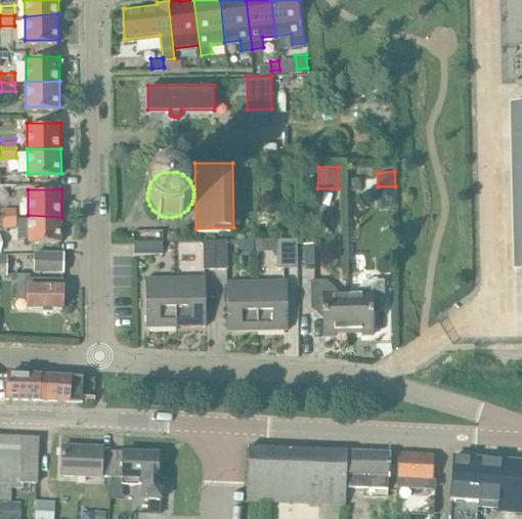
[(3,205),(3,215),(17,214),(17,205),(3,205)]
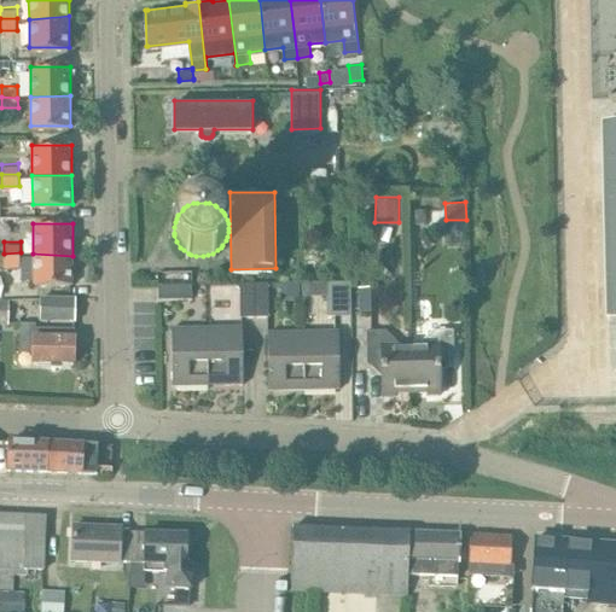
[(21,264),(21,252),(4,254),(4,264),(21,264)]
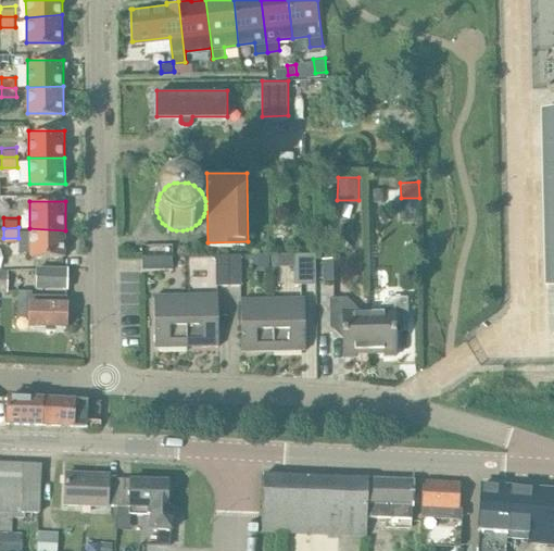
[(66,253),(65,230),(29,228),(30,254),(66,253)]
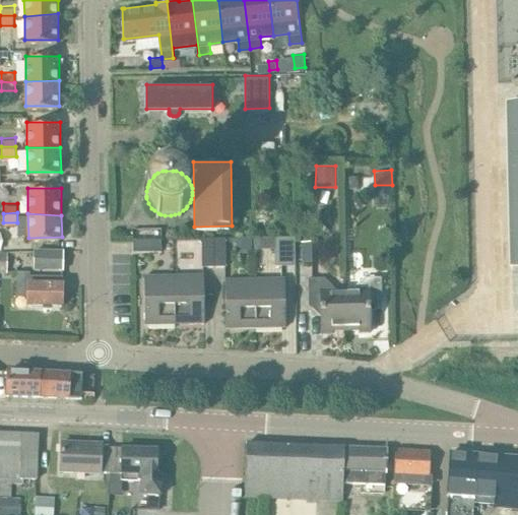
[(274,235),(275,263),(296,262),(295,234),(274,235)]
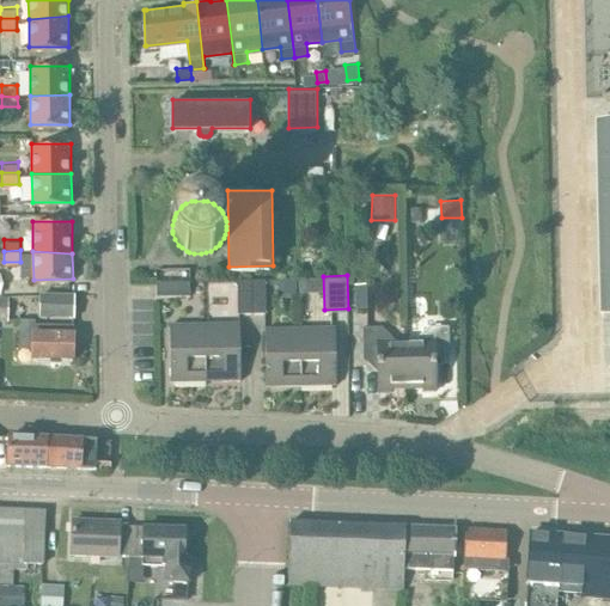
[(238,310),(252,310),(252,276),(238,276),(238,310)]
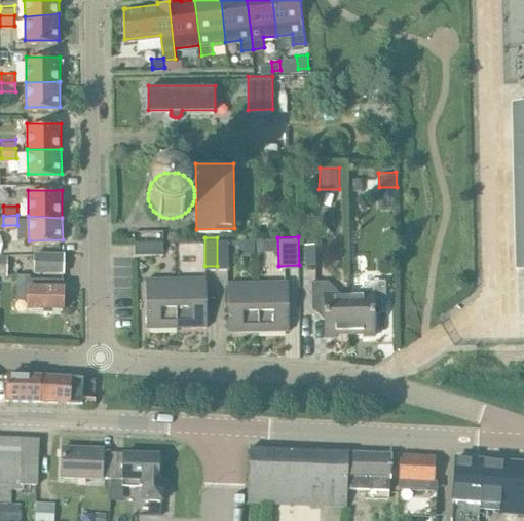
[(217,237),(217,266),(229,266),(229,237),(217,237)]
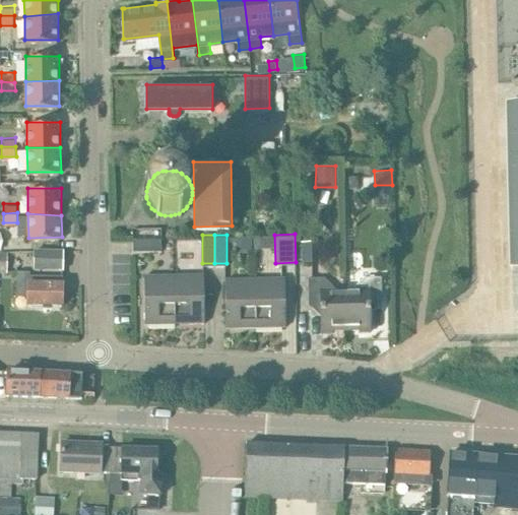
[(252,235),(239,235),(239,247),(253,247),(252,235)]
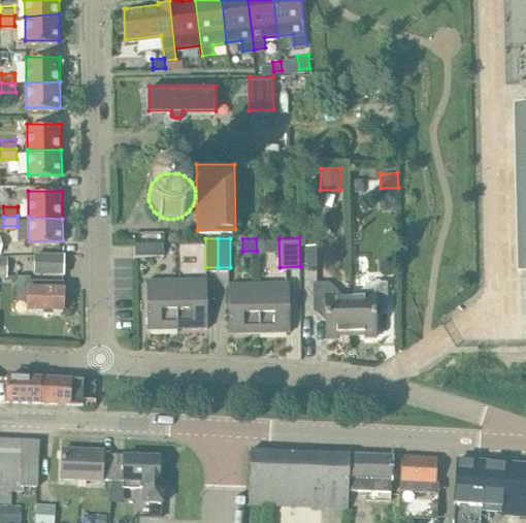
[(164,240),(135,240),(135,253),(164,253),(164,240)]
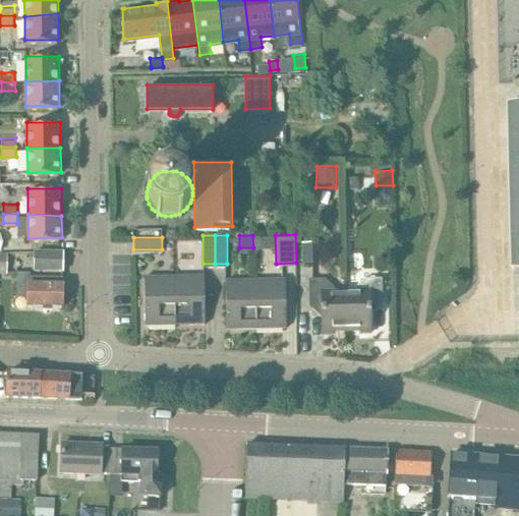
[(312,239),(302,239),(302,260),(312,260),(312,239)]
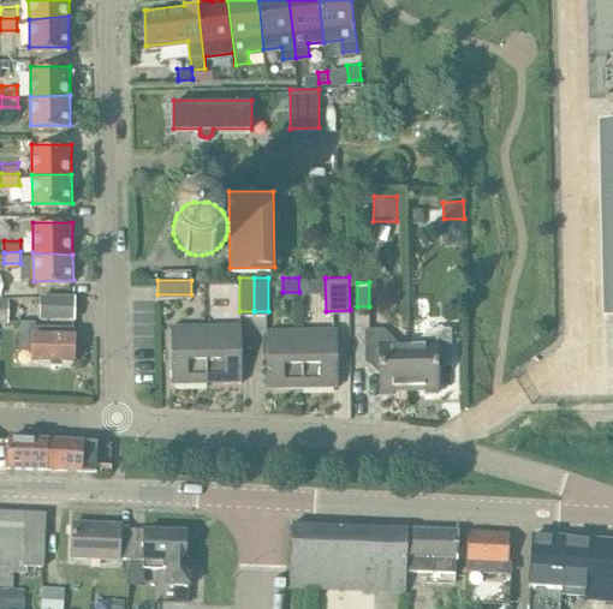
[(42,316),(76,317),(76,294),(42,294),(42,316)]
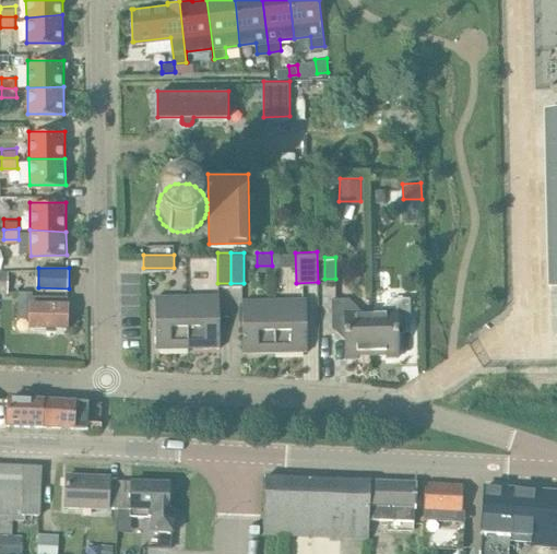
[(28,327),(69,328),(69,295),(33,294),(33,290),(19,290),(19,316),(30,316),(28,327)]
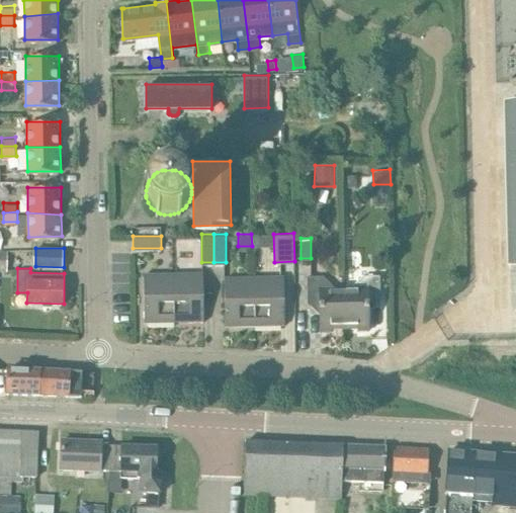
[(173,272),(174,320),(204,319),(203,271),(173,272)]
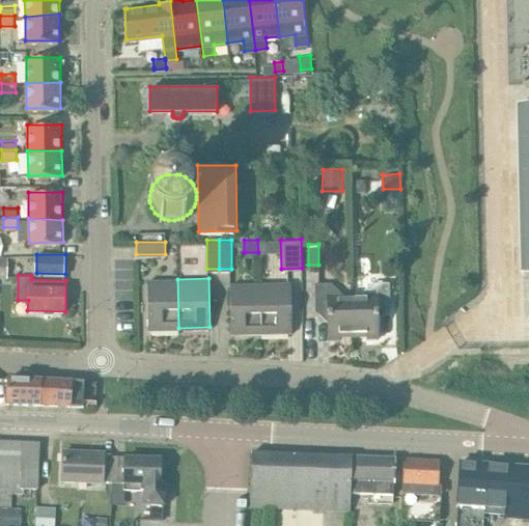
[(148,328),(178,328),(177,279),(147,279),(148,328)]
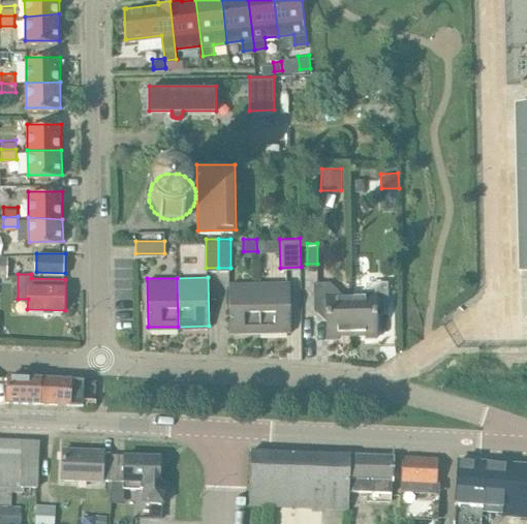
[(351,290),(351,332),(365,332),(365,335),(376,334),(376,313),(376,307),(389,307),(388,278),(371,278),(362,287),(362,290),(351,290)]
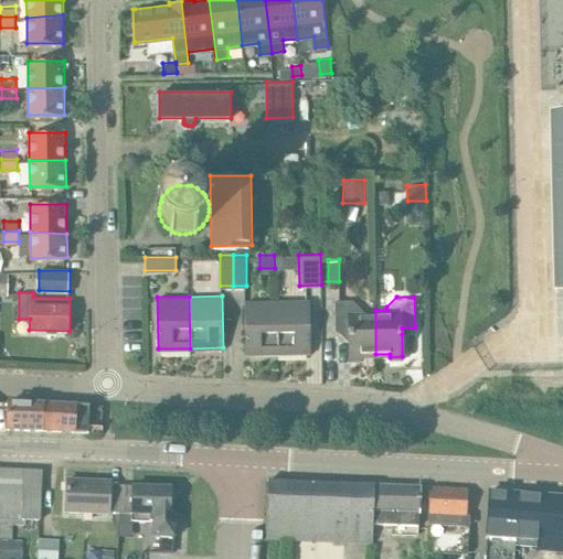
[(362,354),(375,354),(375,310),(363,310),(363,308),(352,298),(335,298),(336,329),(349,329),(350,357),(362,357),(362,354)]
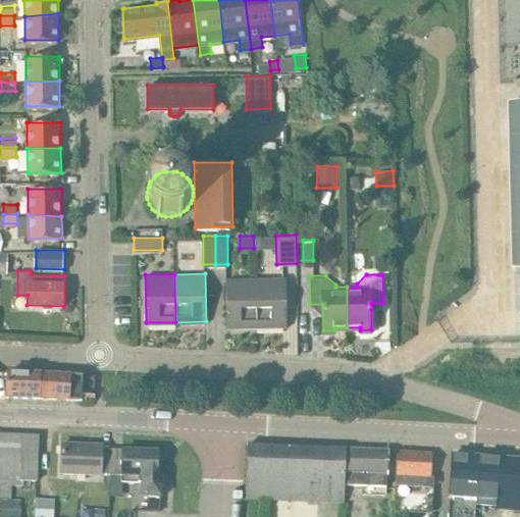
[(227,326),(257,325),(256,277),(226,277),(227,326)]
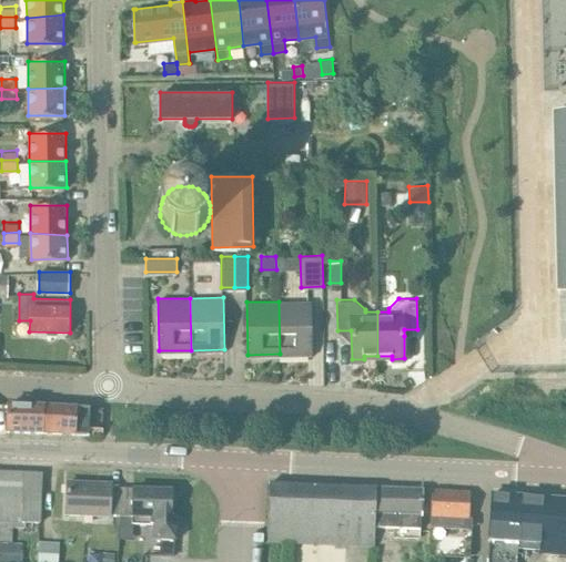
[(279,302),(280,354),(313,354),(312,302),(279,302)]
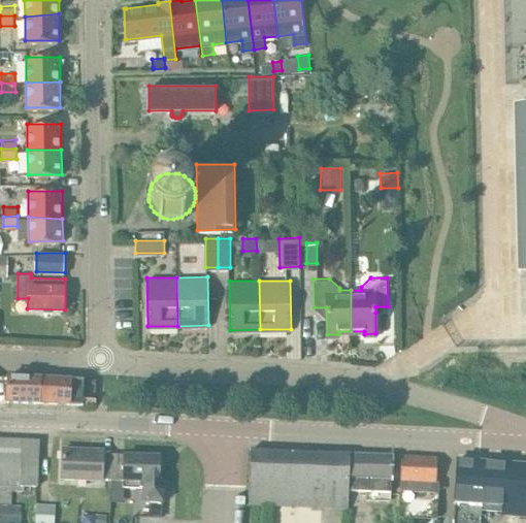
[(8,373),(7,399),(83,403),(84,377),(8,373)]
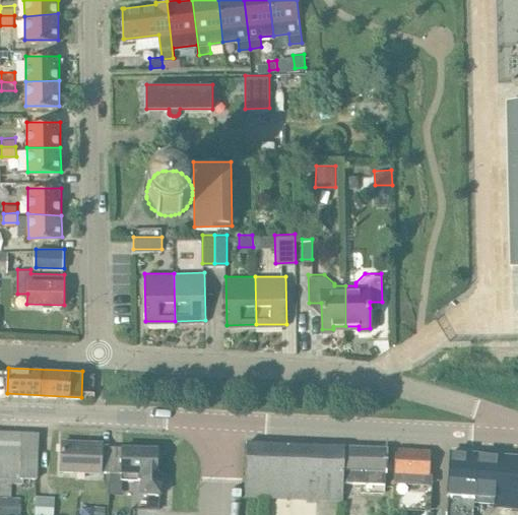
[(0,492),(9,493),(12,494),(12,476),(19,476),(38,477),(40,431),(0,429),(0,492)]
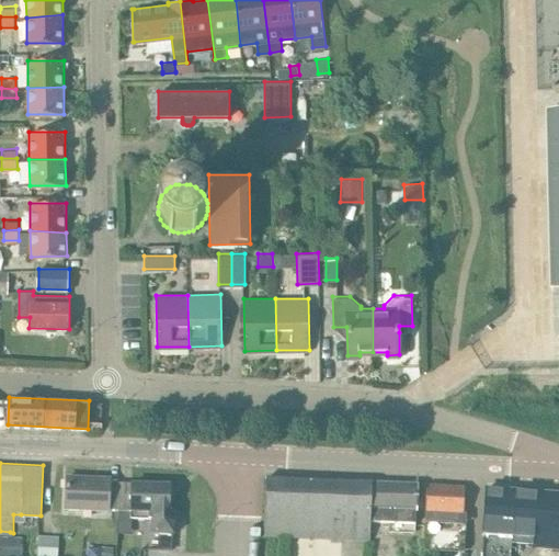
[(109,507),(121,508),(123,480),(110,479),(110,476),(68,474),(67,507),(109,509),(109,507)]
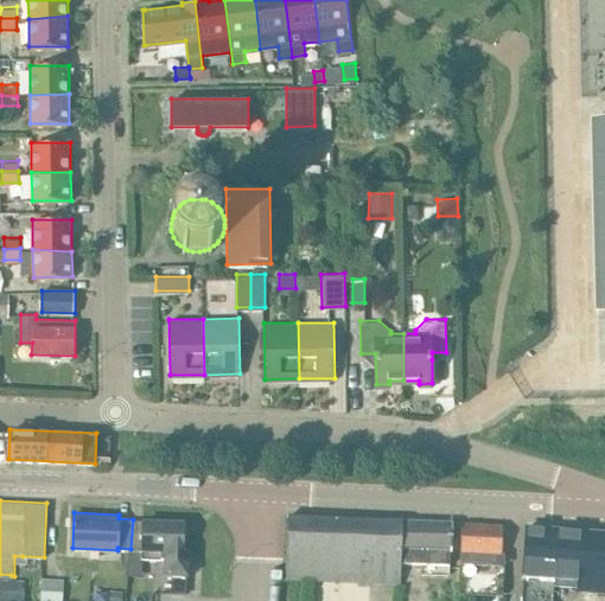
[(309,577),(401,581),(402,561),(414,562),(414,567),(422,567),(421,571),(449,573),(450,564),(452,519),(287,513),(286,555),(285,576),(309,577)]
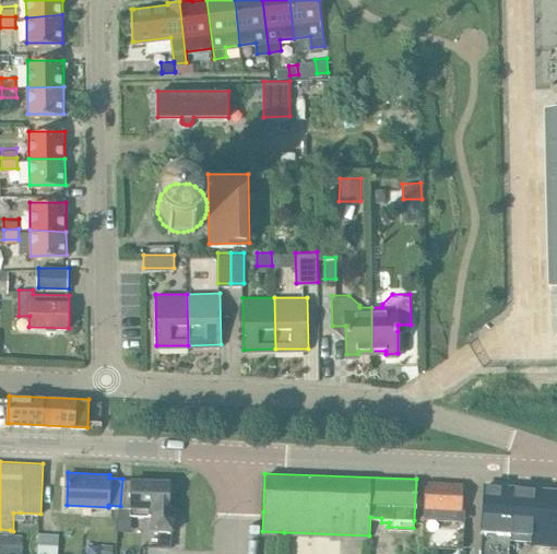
[(132,479),(122,479),(120,506),(131,506),(131,508),(149,508),(147,514),(152,515),(150,529),(158,529),(157,545),(173,545),(174,530),(175,508),(169,507),(170,479),(132,478),(132,479)]
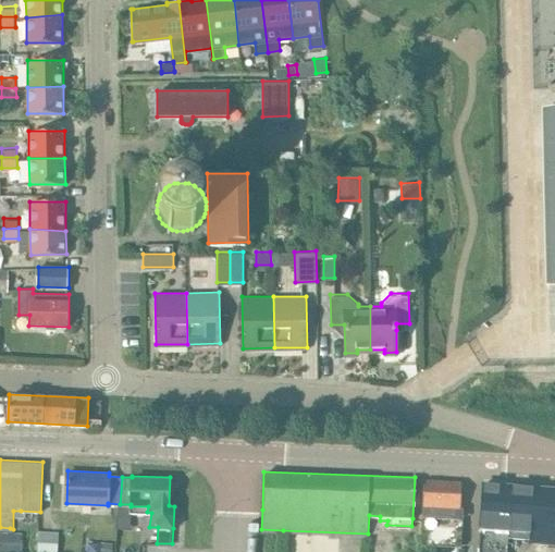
[(422,516),(421,542),(460,544),(461,539),(463,517),(456,516),(457,506),(459,506),(460,479),(426,477),(423,477),(423,505),(422,515),(422,516)]
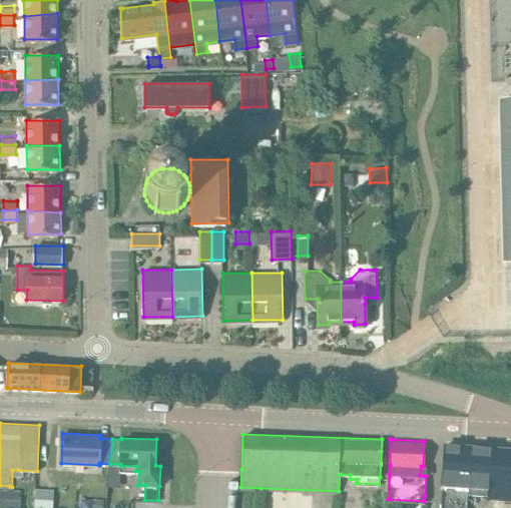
[(442,487),(440,507),(467,507),(468,495),(510,498),(510,447),(445,442),(442,487)]
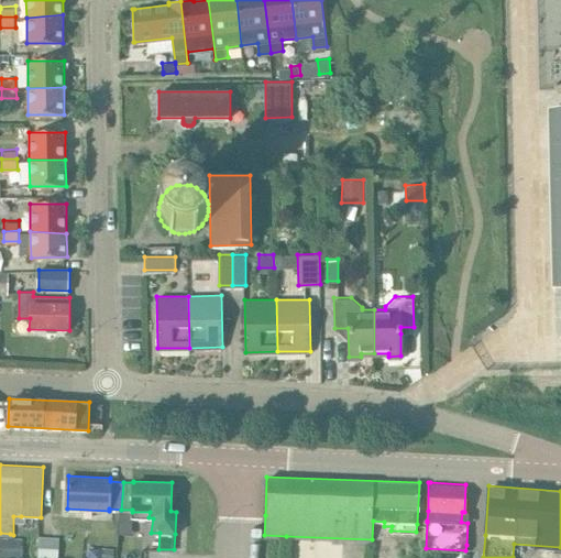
[(10,534),(9,557),(22,557),(23,535),(13,535),(10,534)]
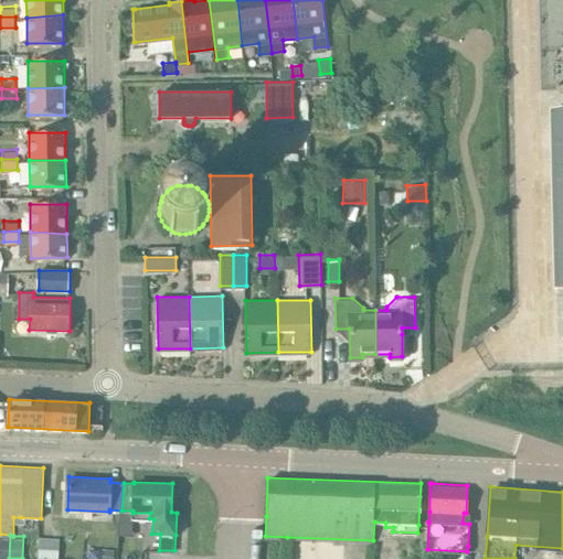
[(40,535),(39,558),(44,558),(59,558),(60,536),(40,535)]
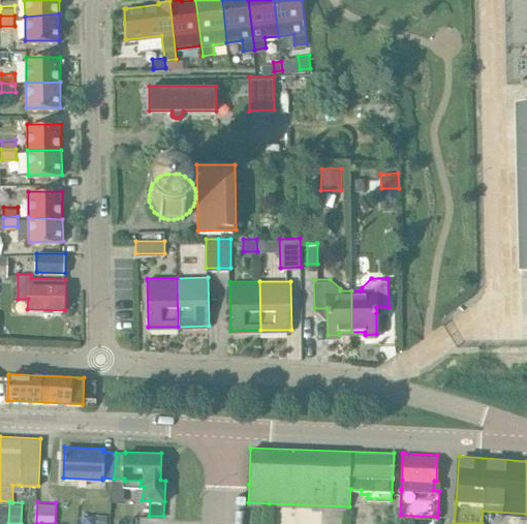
[(107,513),(97,513),(97,523),(96,523),(109,523),(110,523),(107,523),(107,513)]
